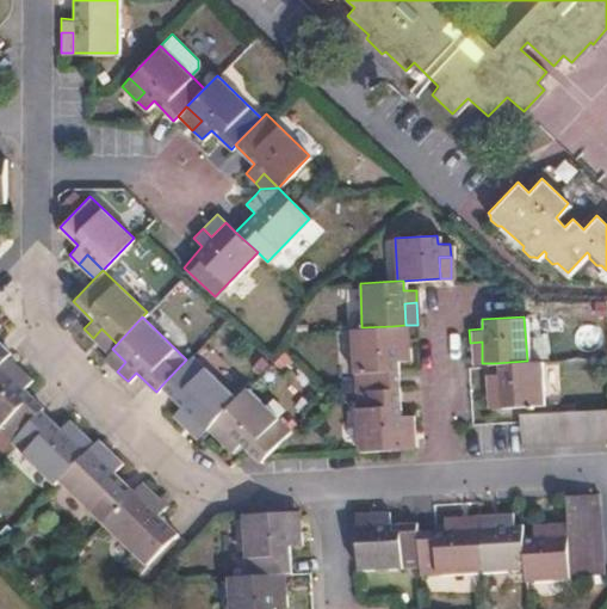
[(406,345),(406,325),(392,326),(395,345),(406,345)]
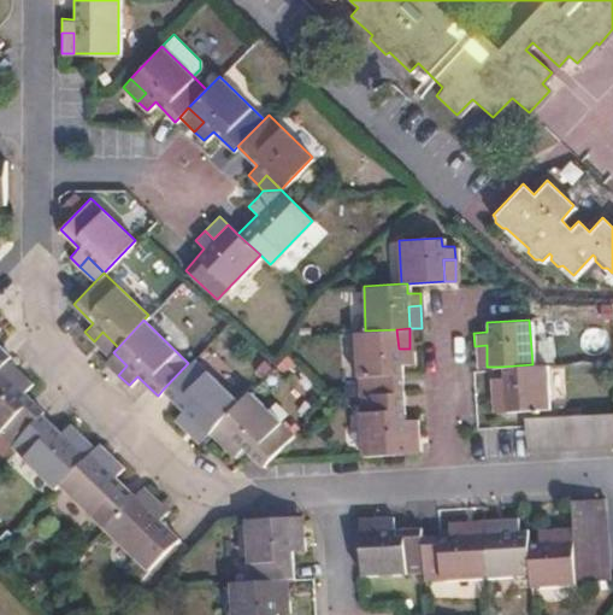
[(357,393),(401,391),(399,363),(411,362),(410,349),(399,349),(396,329),(365,331),(353,332),(357,393)]
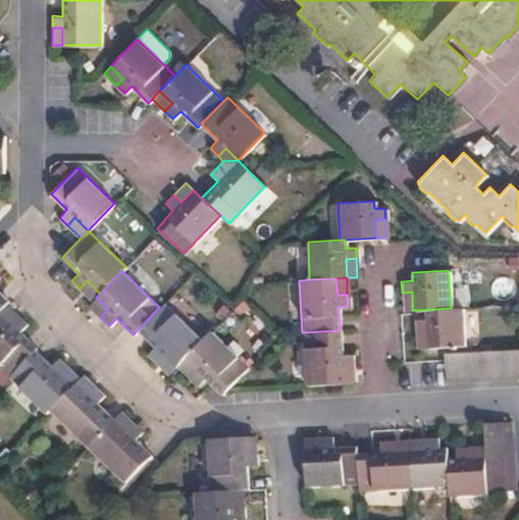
[(87,280),(80,289),(93,301),(96,298),(100,294),(87,280)]
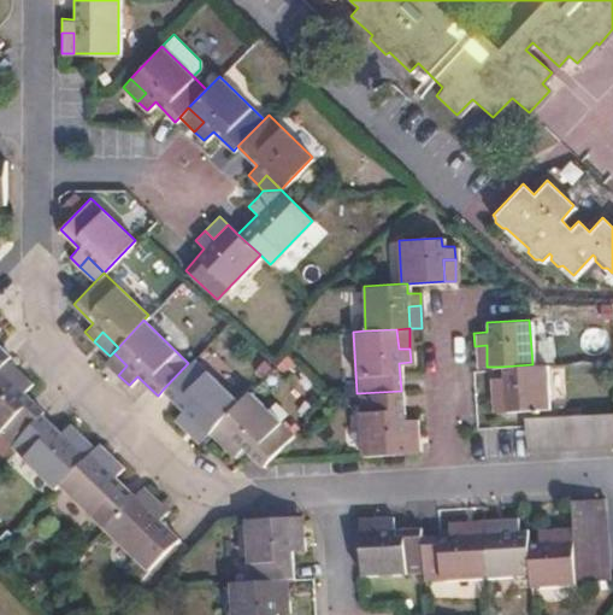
[(487,345),(475,346),(475,368),(487,367),(487,345)]
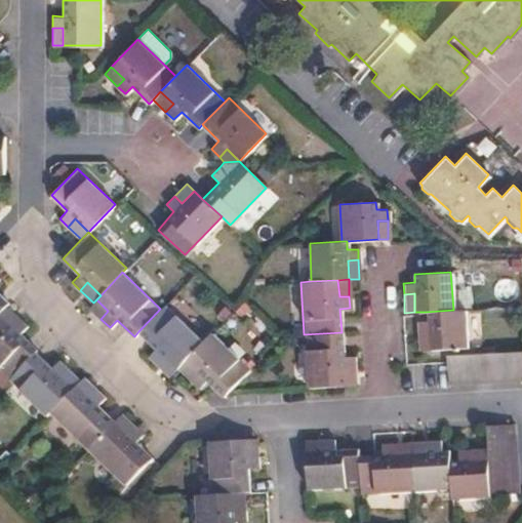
[(0,311),(5,305),(8,303),(0,294),(0,311)]
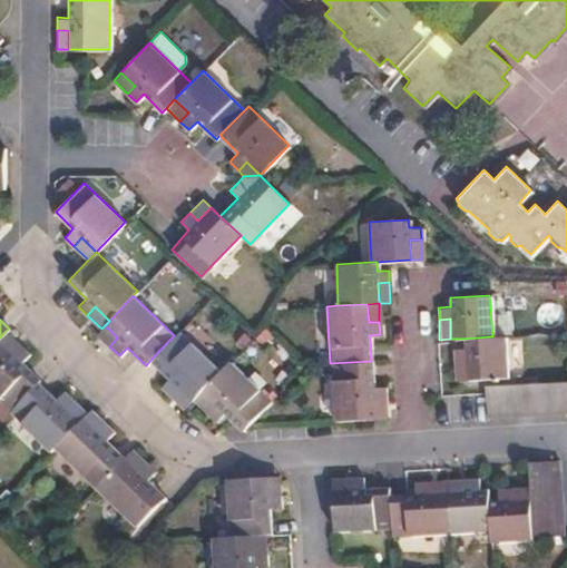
[(105,325),(101,329),(97,334),(109,346),(117,338),(105,325)]
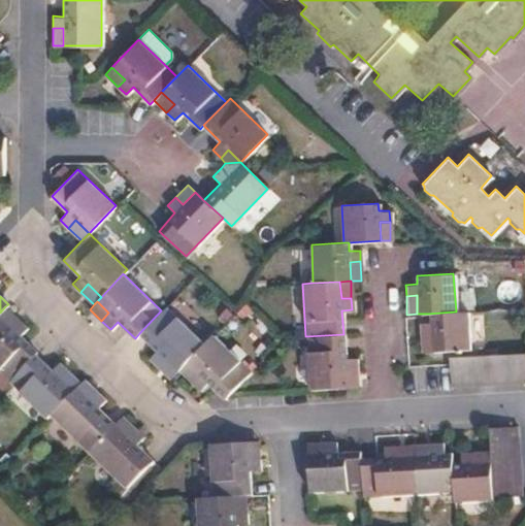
[(10,326),(18,319),(5,306),(0,313),(0,317),(10,326)]
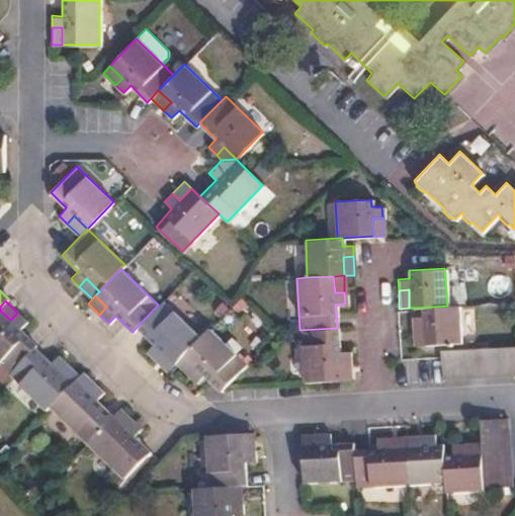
[(175,362),(183,354),(199,337),(162,301),(158,305),(137,327),(152,342),(145,350),(154,358),(161,351),(174,363),(175,362)]
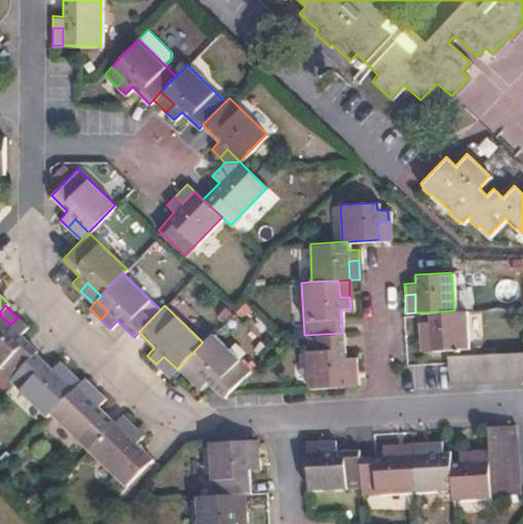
[(465,347),(464,310),(454,310),(426,312),(427,321),(417,322),(417,332),(427,332),(428,349),(465,347)]
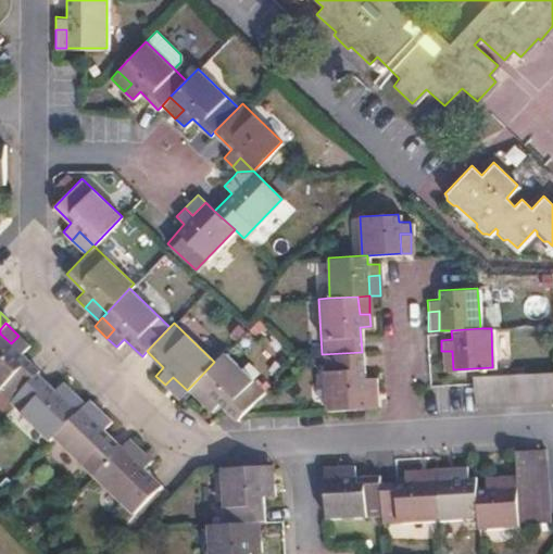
[(37,372),(38,369),(21,353),(28,344),(19,336),(11,343),(0,334),(0,389),(10,399),(37,372)]
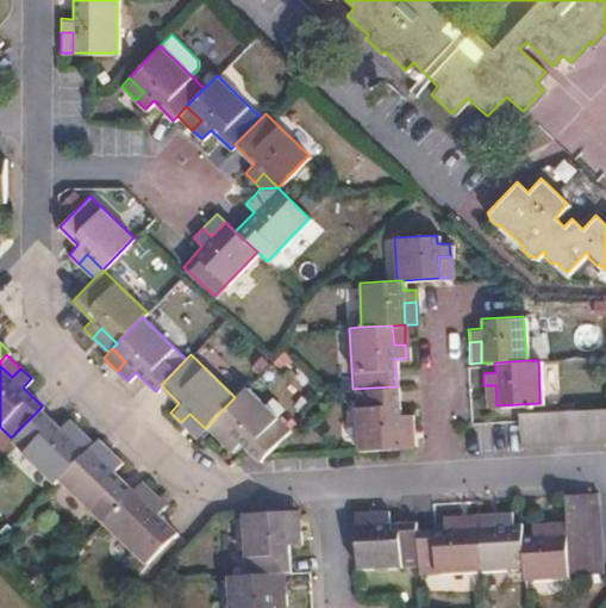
[(485,407),(497,405),(495,385),(483,385),(485,407)]
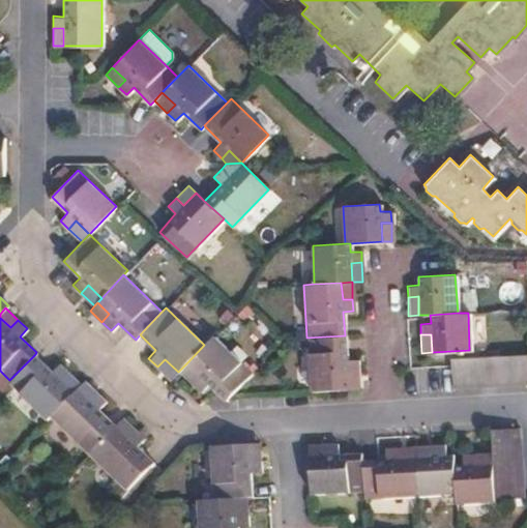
[(225,400),(229,396),(252,373),(213,335),(204,345),(187,362),(199,375),(192,382),(200,390),(201,389),(208,383),(225,400)]
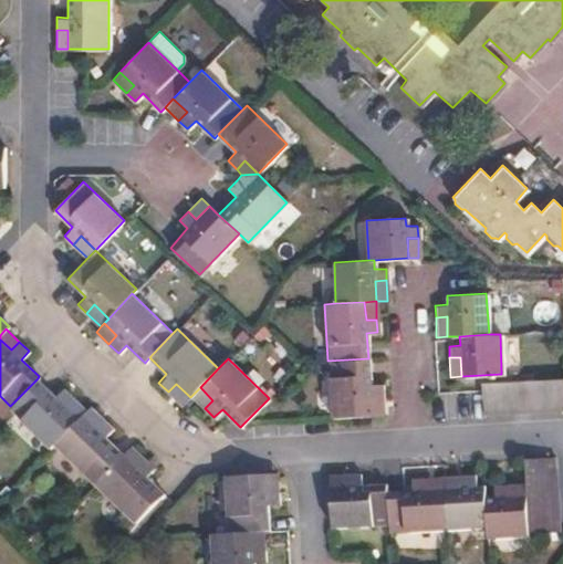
[(369,383),(368,358),(327,361),(331,417),(372,414),(371,395),(381,395),(381,383),(369,383)]
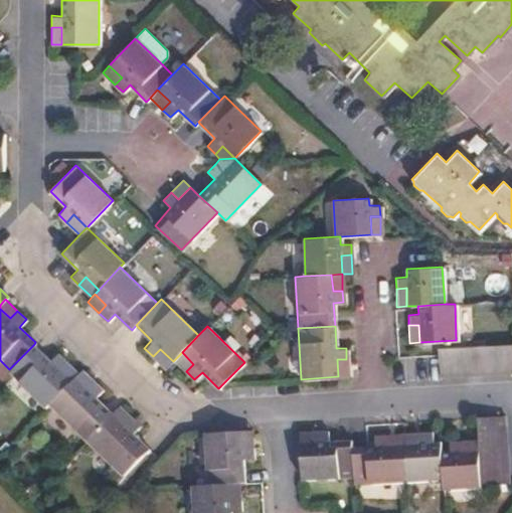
[(44,407),(48,403),(71,380),(58,367),(65,360),(57,352),(50,359),(34,344),(9,369),(7,372),(44,407)]
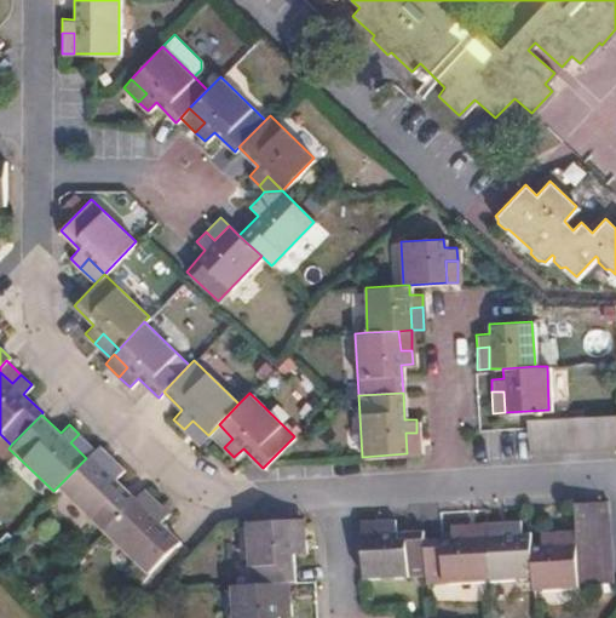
[(609,447),(606,415),(591,416),(593,448),(609,447)]
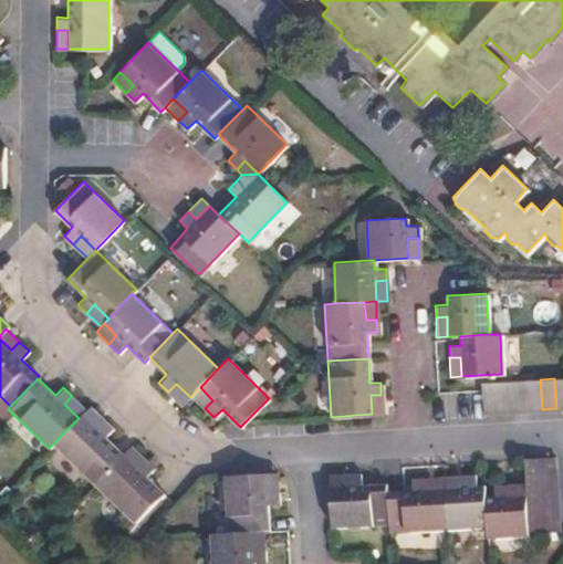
[(527,410),(525,379),(510,380),(512,411),(527,410)]
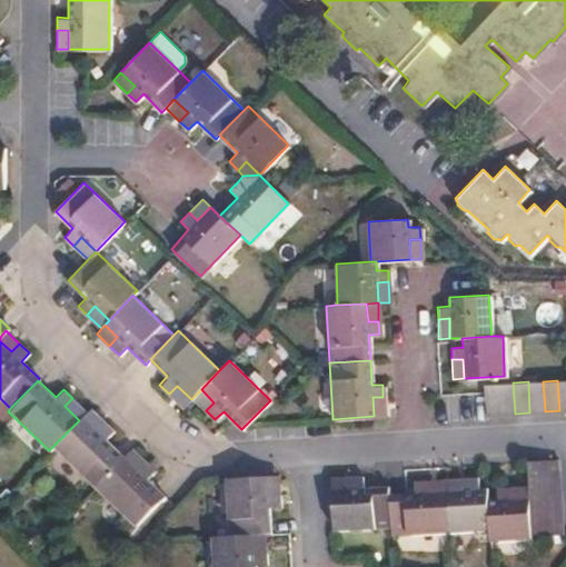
[(545,411),(543,381),(528,381),(529,413),(545,411)]
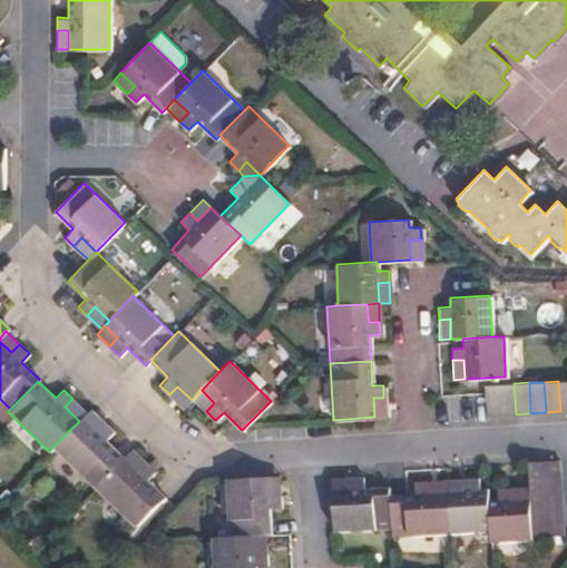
[(499,384),(501,415),(516,414),(514,383),(499,384)]
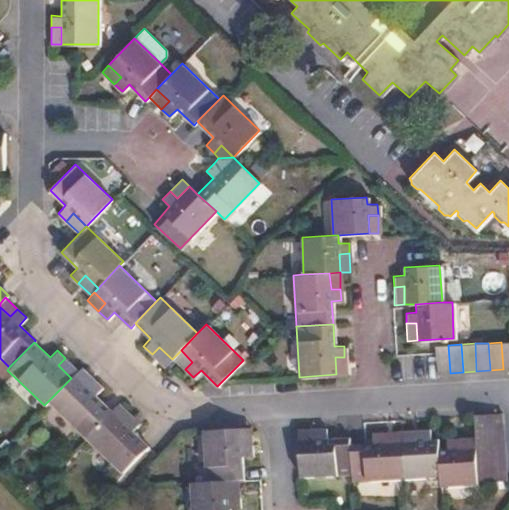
[(434,346),(435,351),(436,373),(450,373),(448,345),(434,346)]
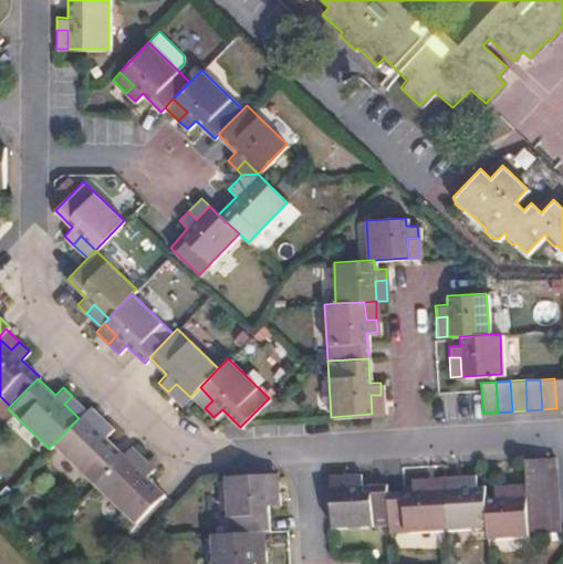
[(168,392),(183,405),(190,397),(176,384),(168,392)]
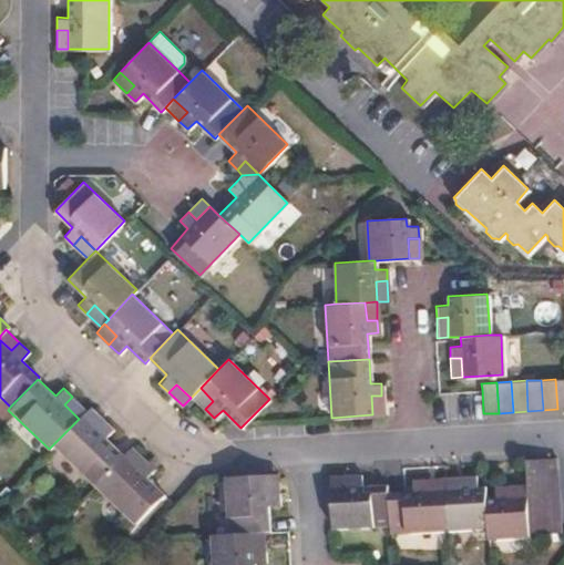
[(192,397),(205,409),(213,401),(201,388),(192,397)]
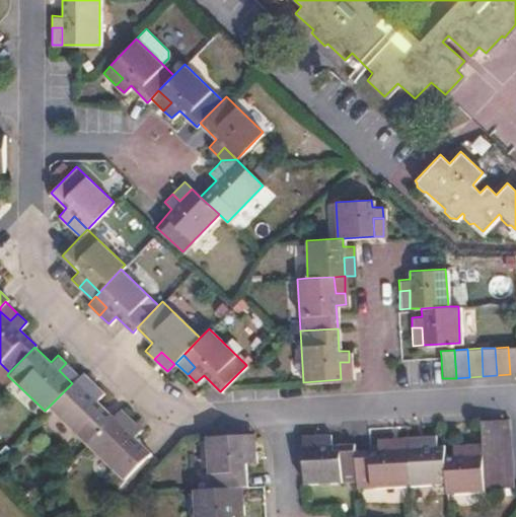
[(350,379),(349,362),(340,362),(341,379),(350,379)]
